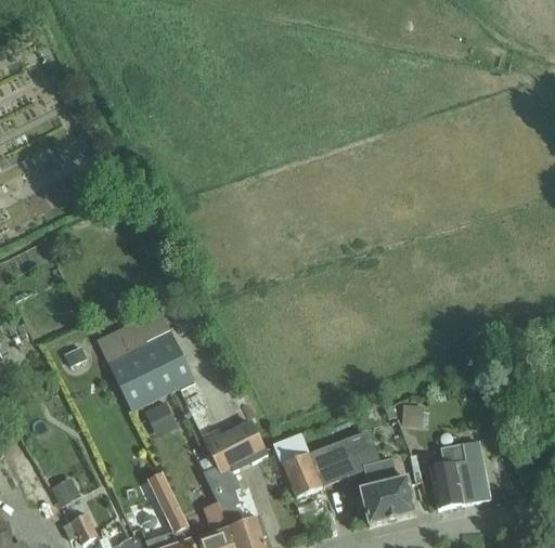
[(38,210),(75,190),(65,171),(27,192),(38,210)]
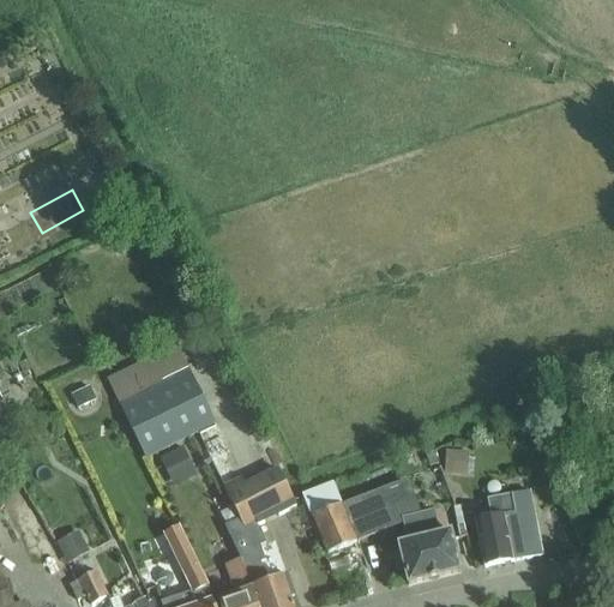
[(176,341),(107,374),(146,454),(198,428),(215,420),(176,341)]
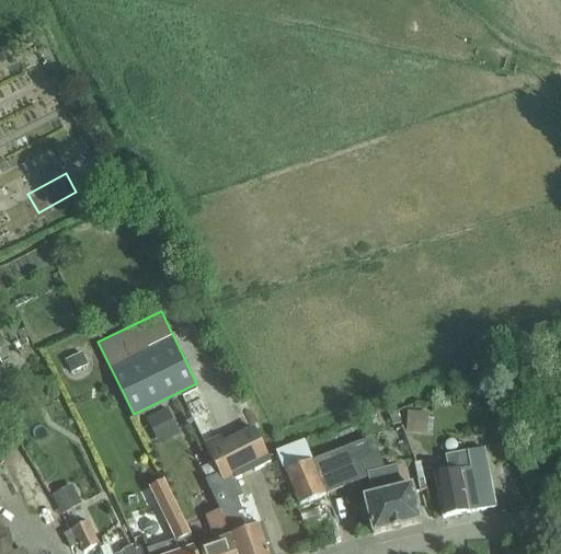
[(76,365),(92,356),(83,342),(68,350),(76,365)]
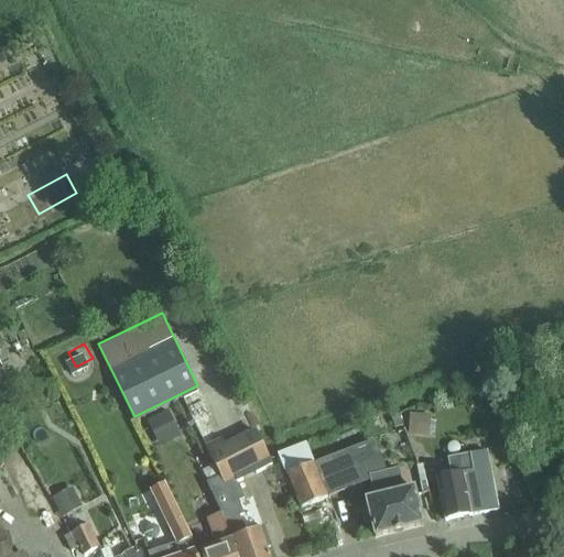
[(221,434),(205,441),(219,472),(207,479),(221,510),(223,514),(238,556),(271,556),(267,543),(270,542),(263,523),(240,531),(237,521),(242,519),(239,511),(243,510),(238,497),(243,494),(236,478),(271,460),(268,452),(256,427),(226,441),(221,434)]
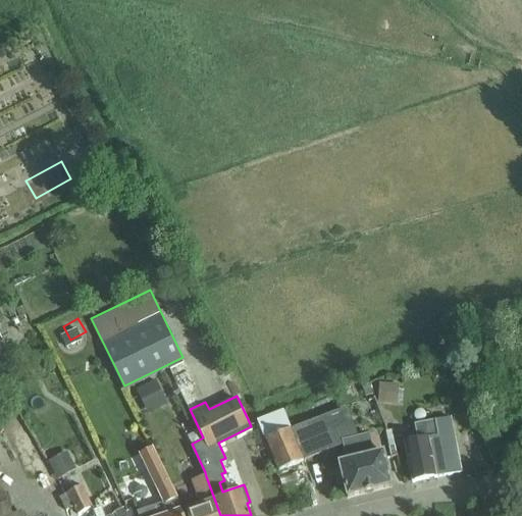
[(290,425),(303,457),(343,441),(347,458),(338,460),(347,494),(392,482),(383,449),(374,451),(369,431),(358,433),(347,404),(292,425),(290,425)]
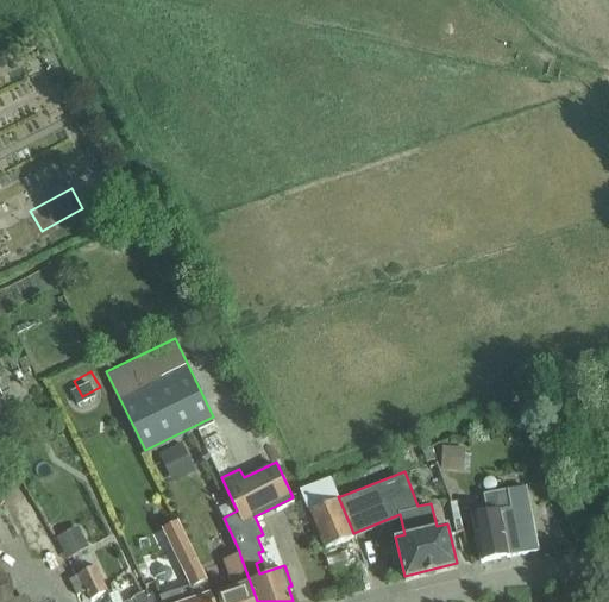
[(309,508),(325,545),(353,533),(338,496),(340,496),(332,475),(302,488),(309,508)]
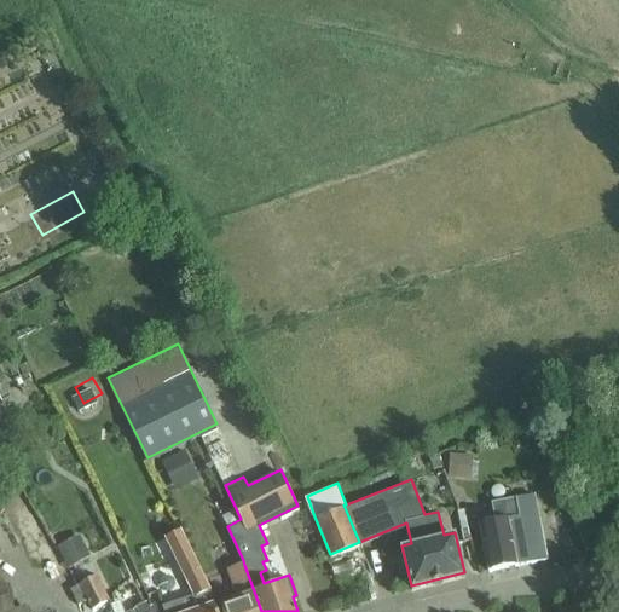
[(479,521),(489,567),(545,556),(532,491),(491,498),(496,518),(479,521)]
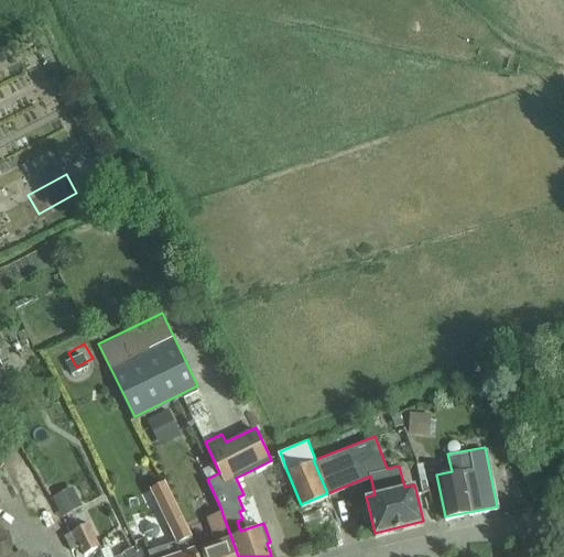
[(170,541),(148,548),(150,556),(198,556),(191,534),(164,479),(150,485),(177,541),(171,544),(170,541)]
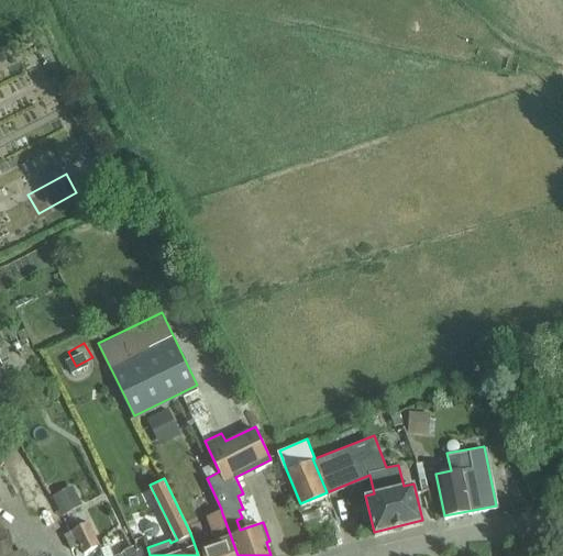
[(75,479),(55,490),(67,511),(87,500),(75,479)]
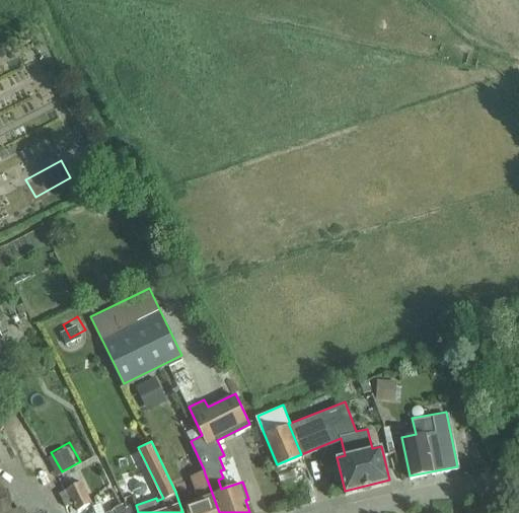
[(49,512),(46,504),(41,506),(38,501),(26,506),(28,512),(25,512),(21,503),(11,506),(0,475),(0,459),(2,459),(0,454),(0,512),(49,512)]
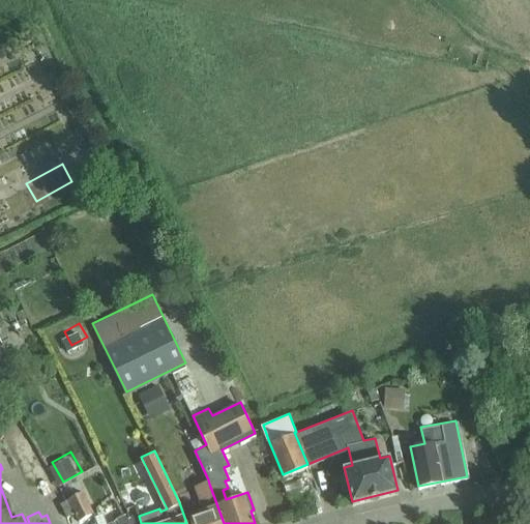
[(224,523),(209,484),(203,487),(201,483),(196,485),(206,510),(188,516),(192,523),(224,523)]
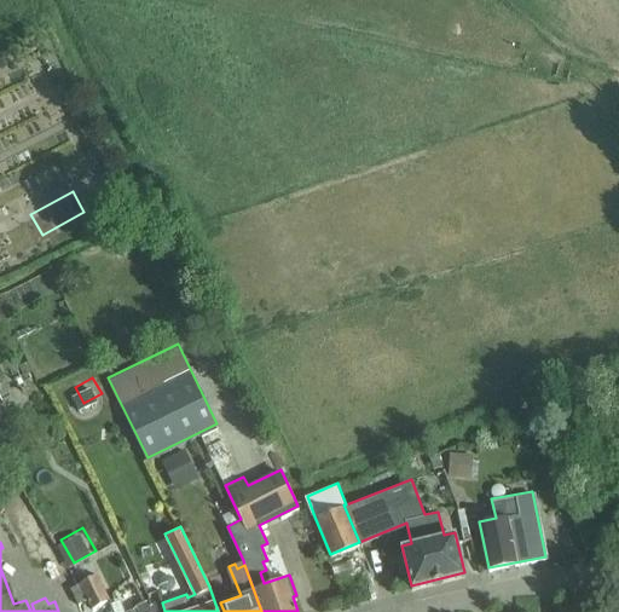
[(79,600),(87,596),(92,606),(109,596),(96,571),(70,584),(79,600)]
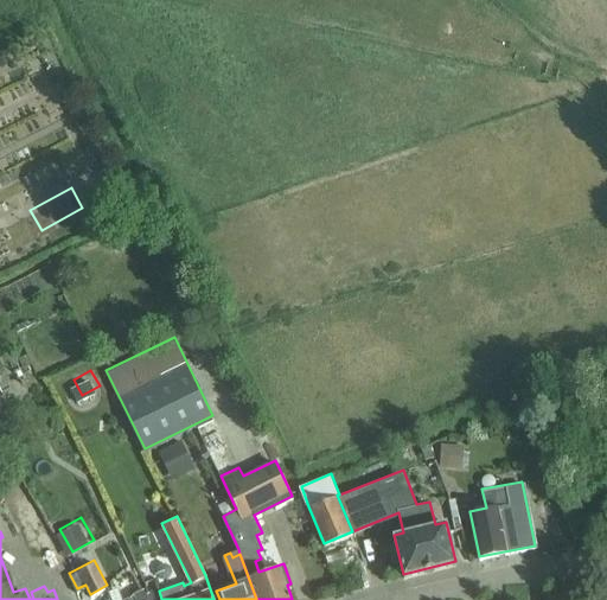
[(155,599),(153,588),(148,589),(147,585),(138,588),(133,591),(129,594),(122,597),(122,599),(155,599)]
